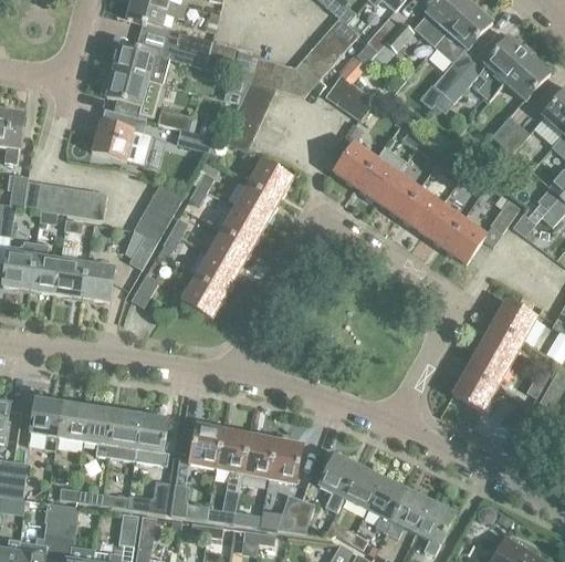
[(169,0),(131,0),(126,16),(163,25),(166,13),(181,18),(185,6),(169,1),(169,0)]
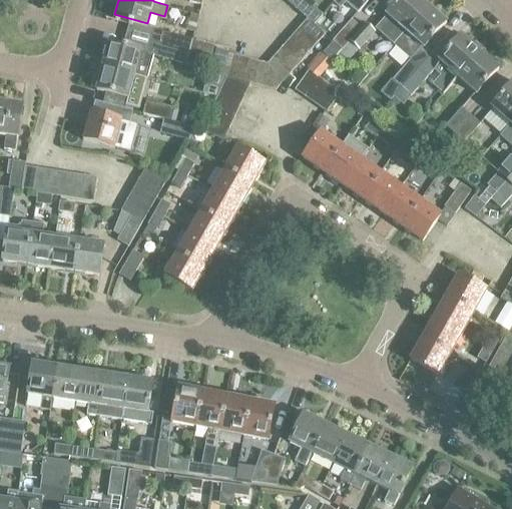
[(299,9),(301,10),(304,13),(312,4),(307,0),(299,9)]
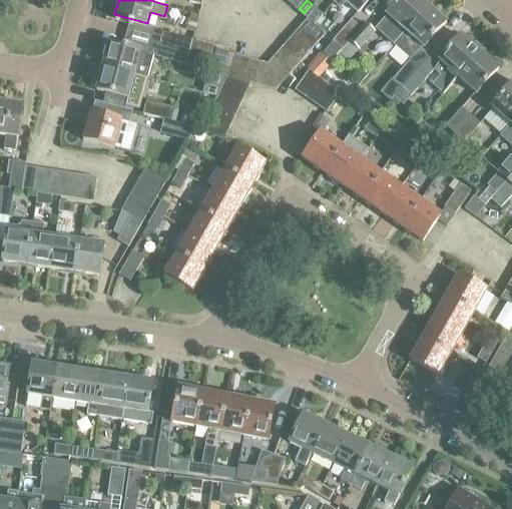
[(333,0),(340,7),(345,0),(357,11),(366,0),(333,0)]
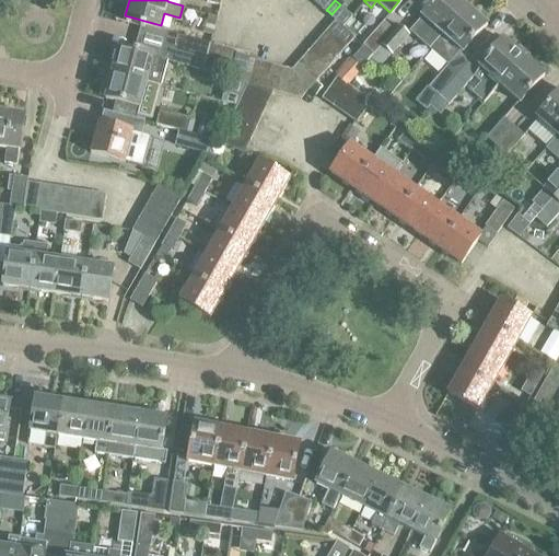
[(423,13),(409,29),(428,45),(442,31),(466,2),(464,0),(432,0),(421,12),(423,13)]
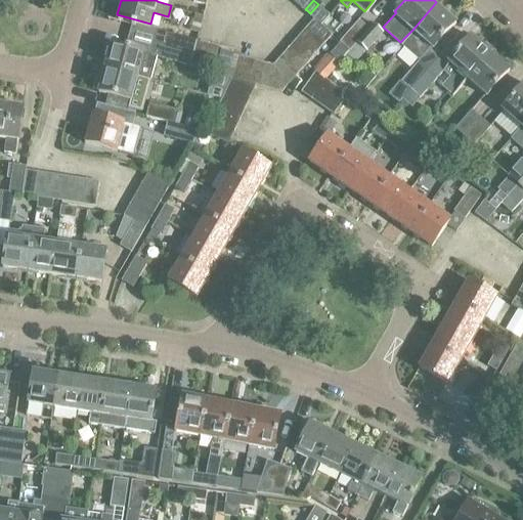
[(419,58),(400,79),(409,86),(410,87),(441,52),(434,46),(432,45),(455,19),(436,2),(413,29),(400,42),(419,58)]
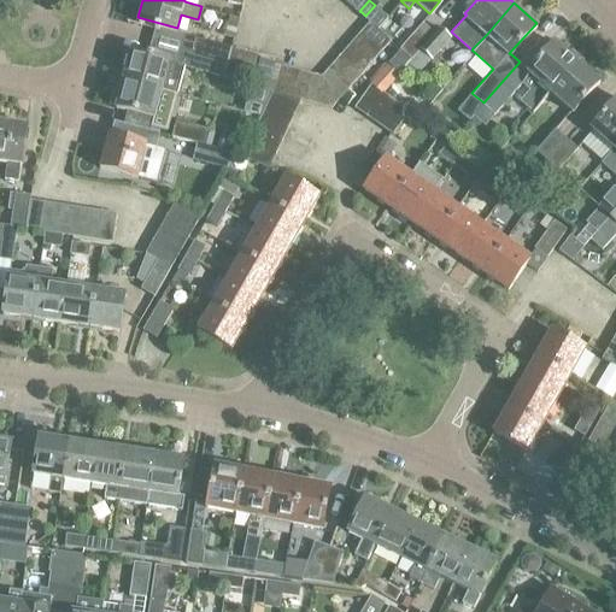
[(376,5),(365,16),(369,19),(377,27),(388,16),(376,5)]
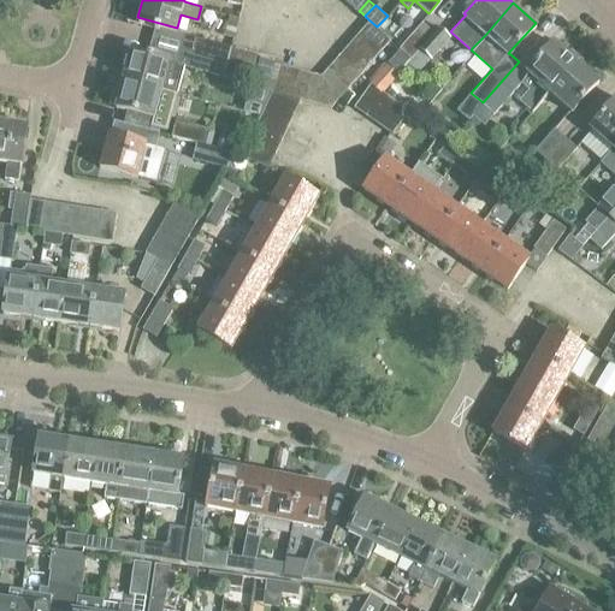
[(359,31),(380,51),(390,39),(377,27),(368,19),(359,31)]
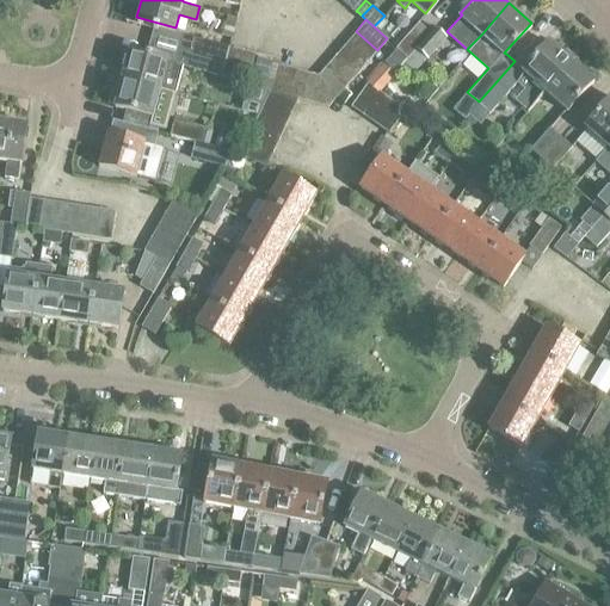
[(416,45),(430,30),(418,19),(395,45),(407,56),(416,45)]
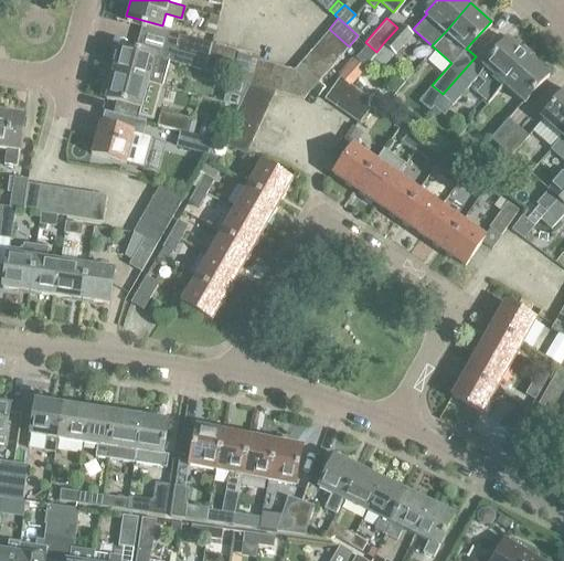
[(402,22),(397,28),(384,42),(394,51),(412,31),(402,22)]
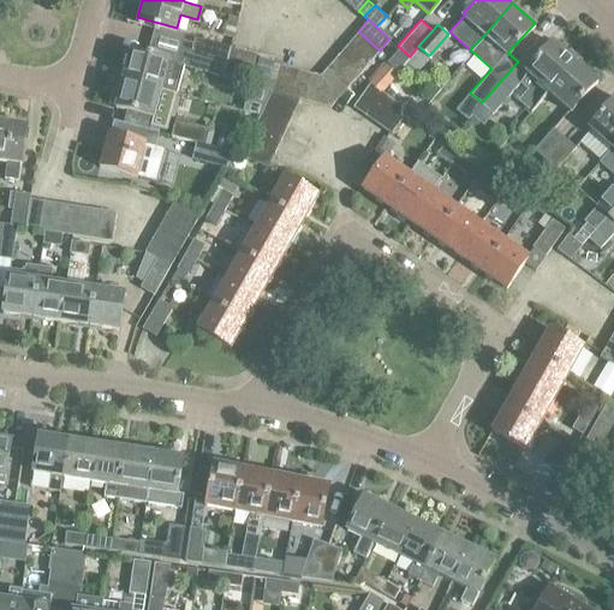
[(179,45),(179,47),(226,59),(230,45),(198,36),(183,31),(179,45)]
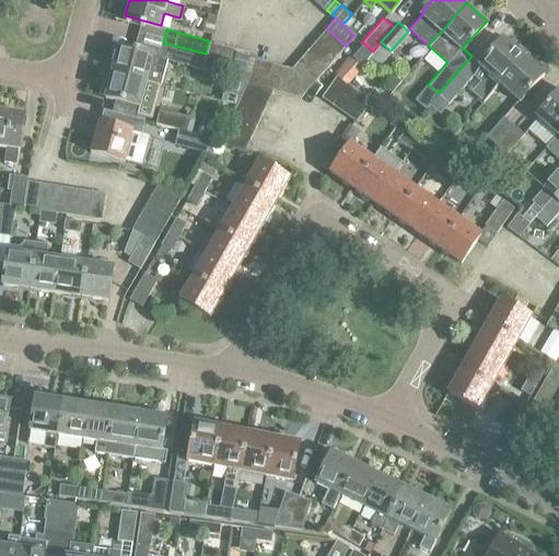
[(326,29),(317,37),(337,55),(346,46),(326,29)]
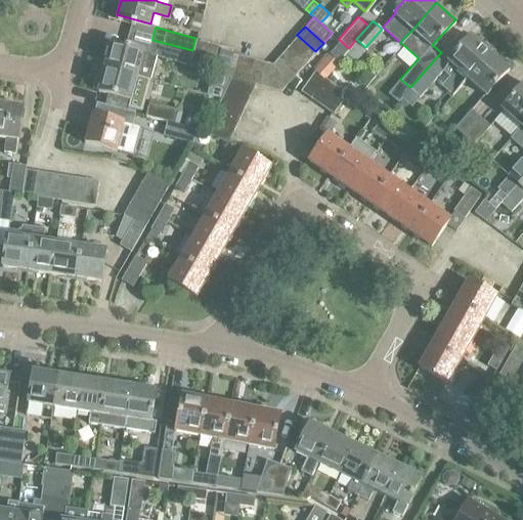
[(441,52),(410,87),(419,94),(420,95),(442,69),(448,75),(449,75),(441,84),(451,93),(468,76),(490,50),(471,34),(449,58),(441,52)]
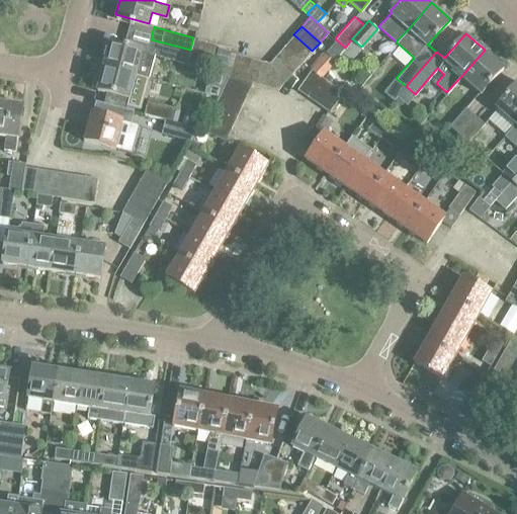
[(293,34),(287,41),(286,44),(305,60),(312,51),(293,34)]
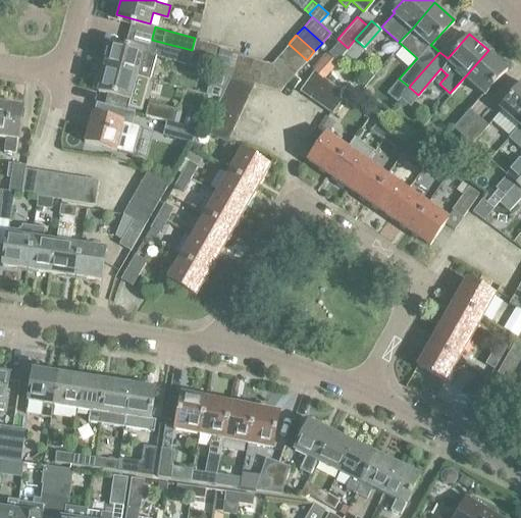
[(195,38),(192,50),(189,62),(201,65),(208,41),(196,37),(195,38)]
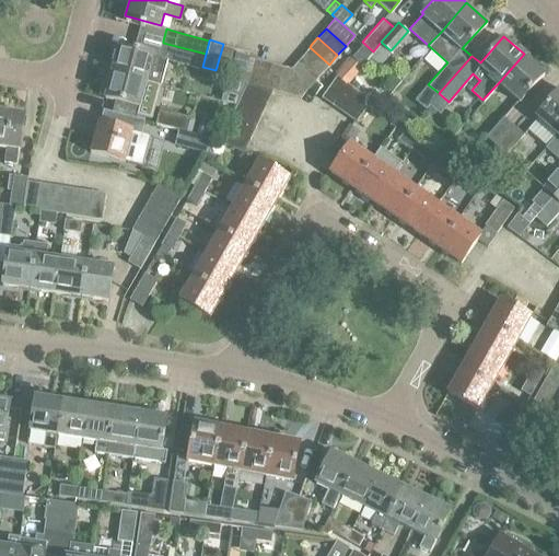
[(163,43),(160,55),(166,57),(173,59),(202,67),(206,54),(163,43)]
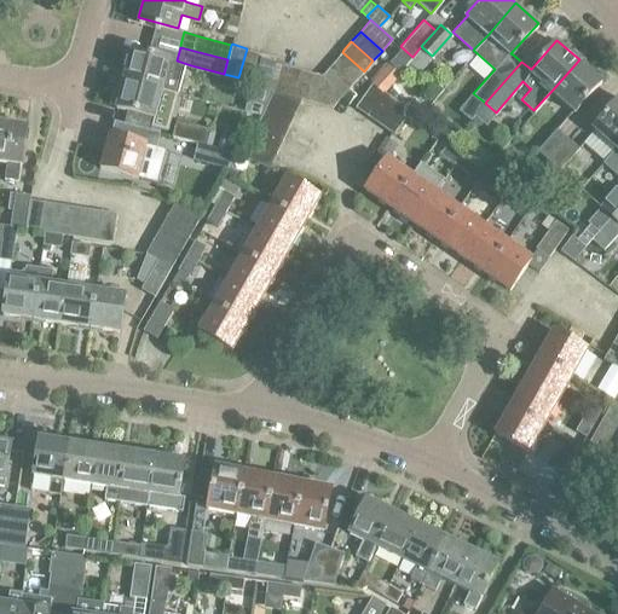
[(131,48),(122,77),(177,91),(184,63),(177,61),(174,61),(148,53),(131,48)]
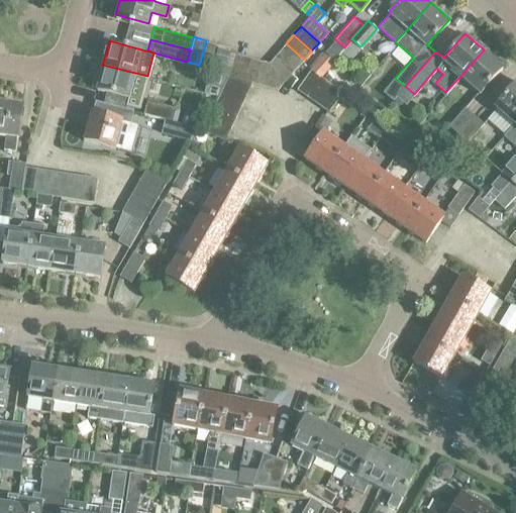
[(206,40),(199,65),(211,68),(217,43),(206,40)]
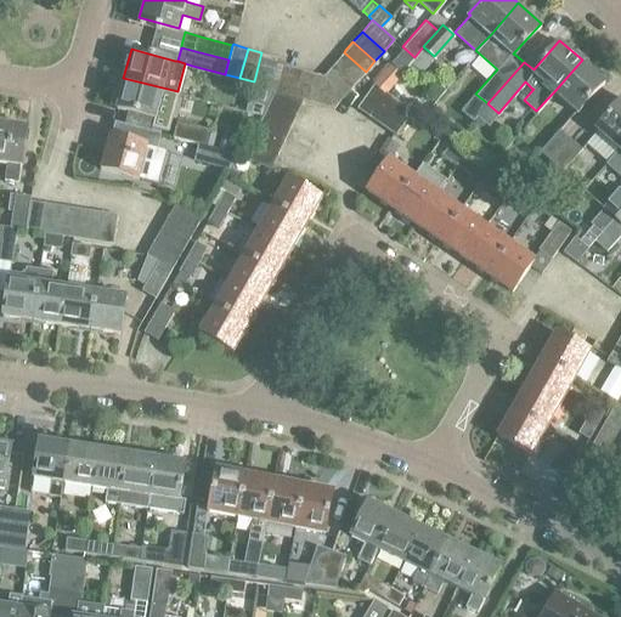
[(400,71),(412,57),(402,49),(390,62),(397,68),(400,71)]
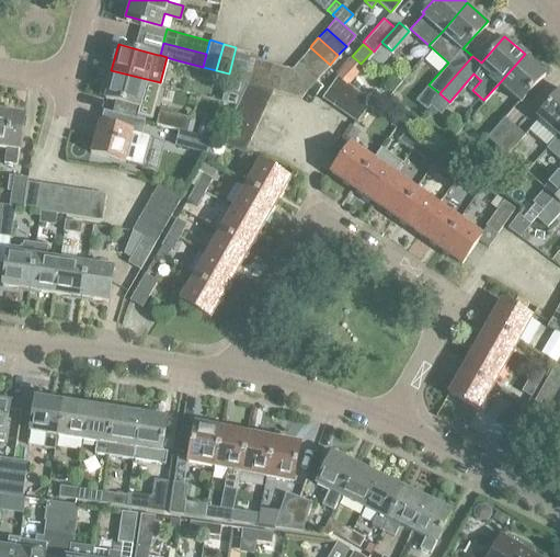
[(236,47),(229,74),(240,77),(242,78),(248,55),(249,50),(236,47)]
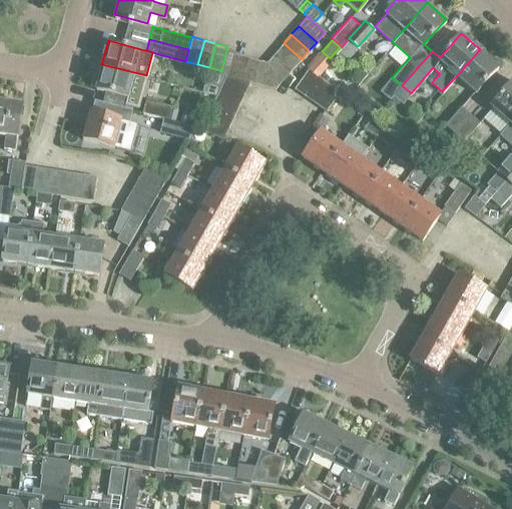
[(302,59),(284,43),(275,53),(293,69),(302,59)]
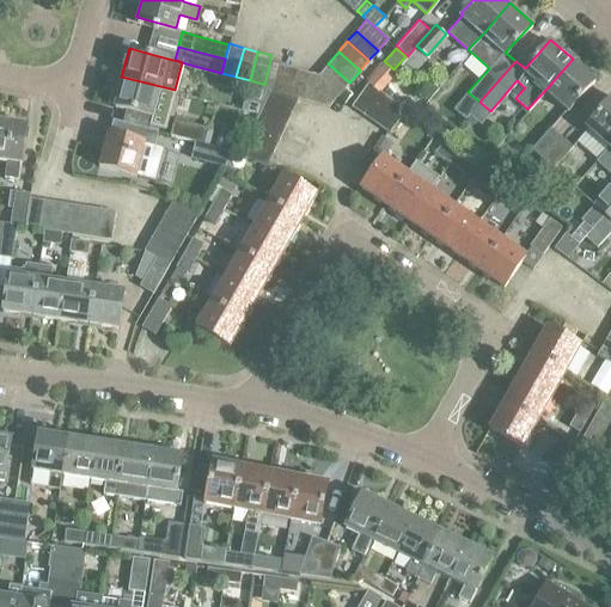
[(382,59),(365,78),(367,80),(370,81),(380,89),(396,72),(393,69),(391,67),(384,61),(382,59)]
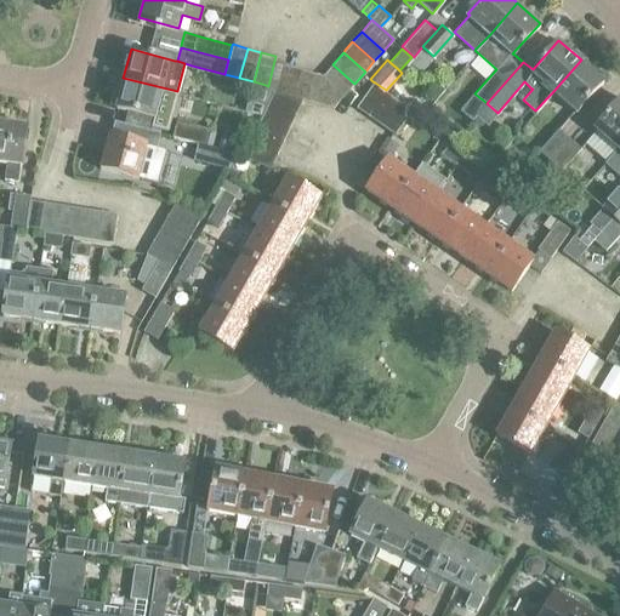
[(581,60),(555,90),(576,109),(603,80),(581,60)]
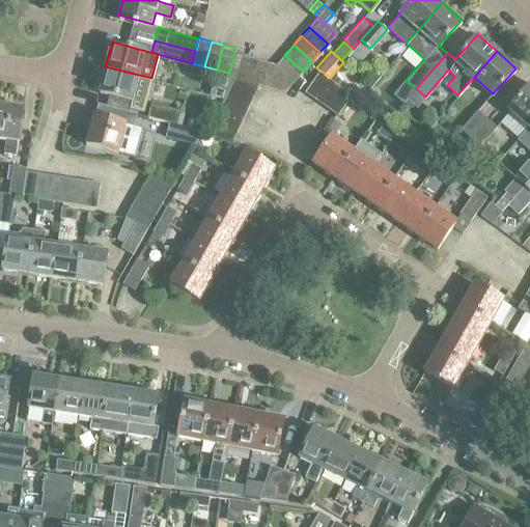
[(241,54),(234,77),(247,80),(253,57),(241,54)]
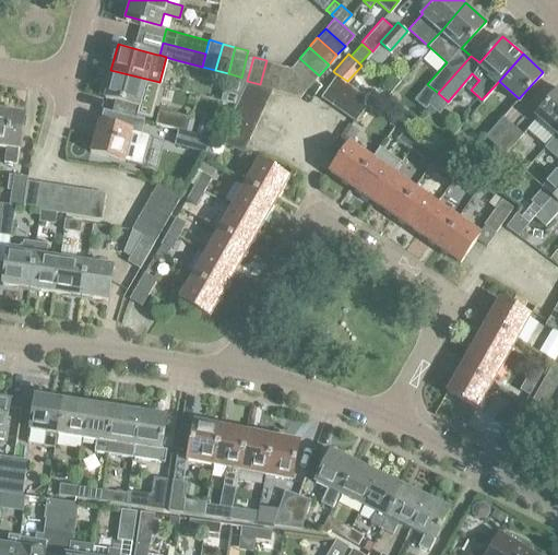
[(319,75),(299,58),(292,67),(301,95),(319,75)]
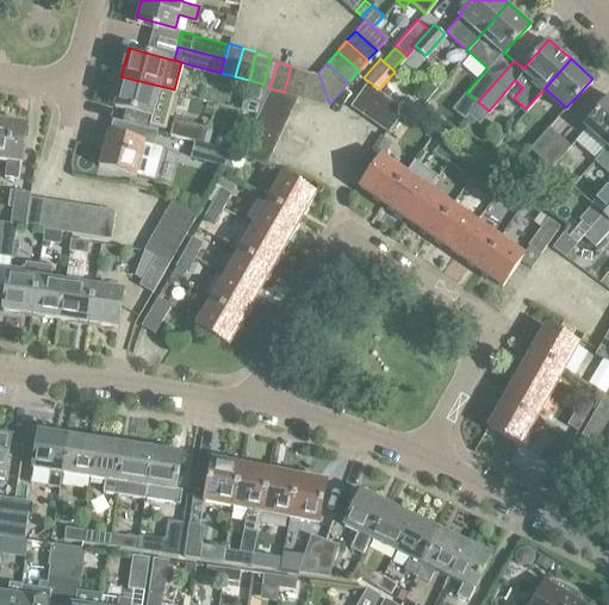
[(284,92),(297,95),(299,97),(306,69),(291,66),(284,92)]
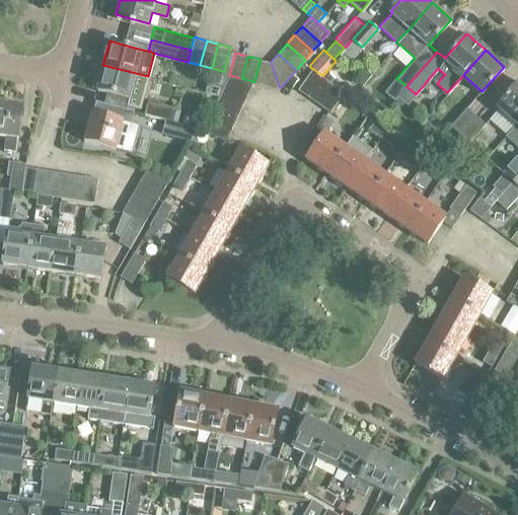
[(261,59),(254,82),(280,88),(271,62),(261,59)]
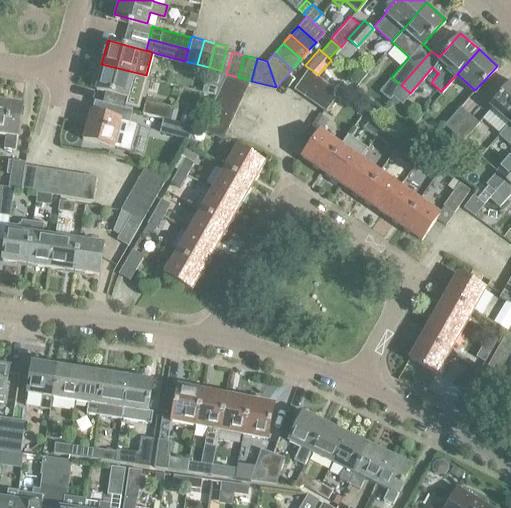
[(94,72),(91,84),(96,86),(95,86),(127,95),(125,102),(138,106),(146,75),(101,64),(99,73),(94,72)]
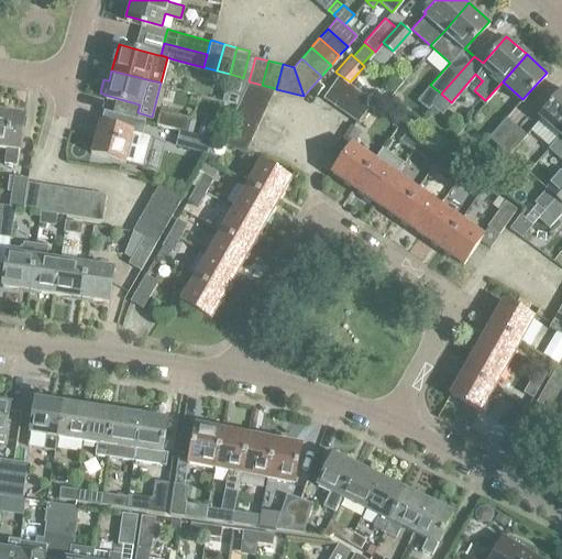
[(334,103),(350,81),(340,75),(338,74),(322,96),(334,103)]
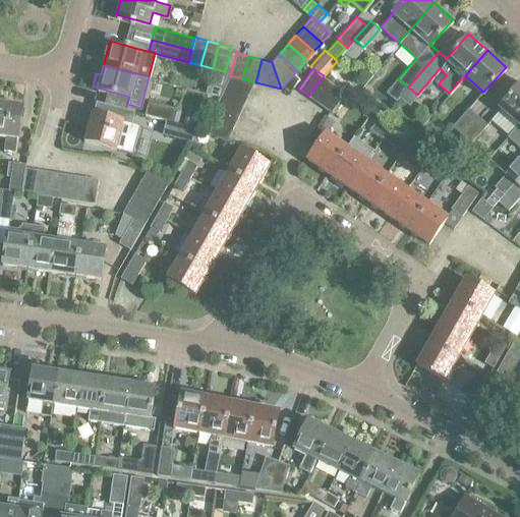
[(230,75),(225,84),(248,94),(253,81),(242,78),(230,75)]
